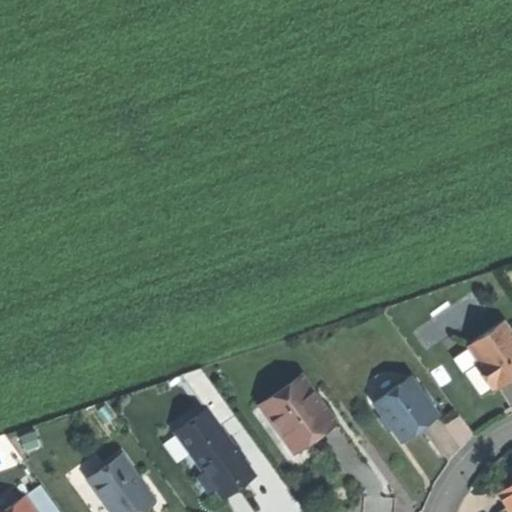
[(476,368),(491,390),(496,386),(499,390),(511,381),(511,334),(505,324),(471,347),(482,363),(476,368)]
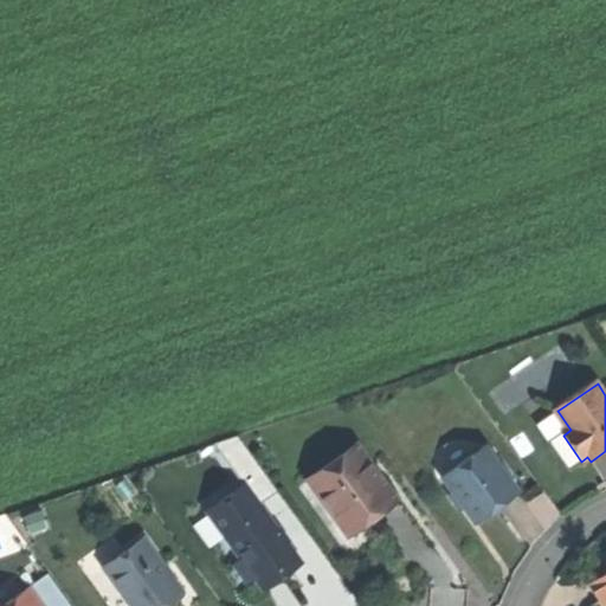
[(210,513),(227,539),(265,511),(260,505),(279,491),(239,436),(213,443),(245,487),(210,513)]
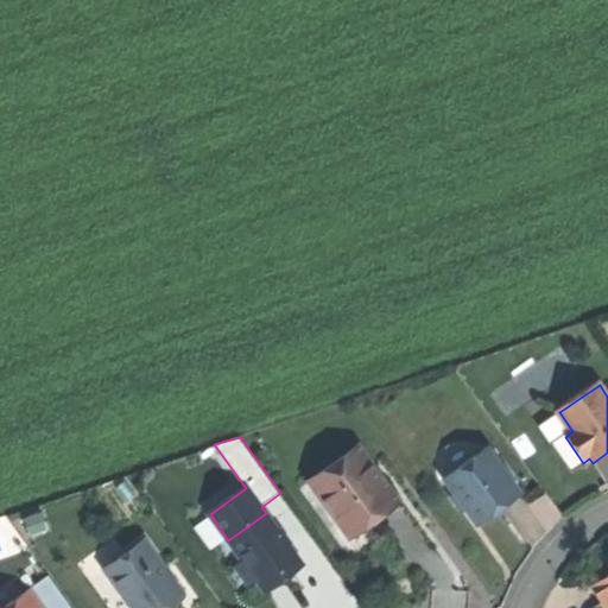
[(356,443),(310,479),(327,502),(325,504),(335,517),(340,513),(354,533),(375,518),(399,500),(356,443)]
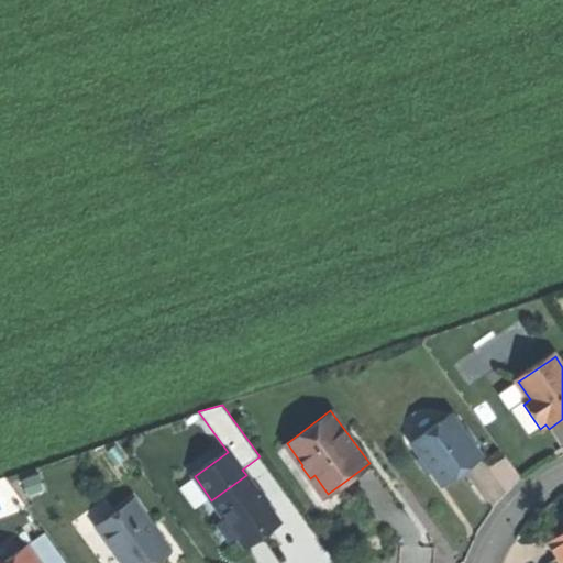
[(412,443),(443,487),(459,475),(483,459),(453,416),(412,443)]
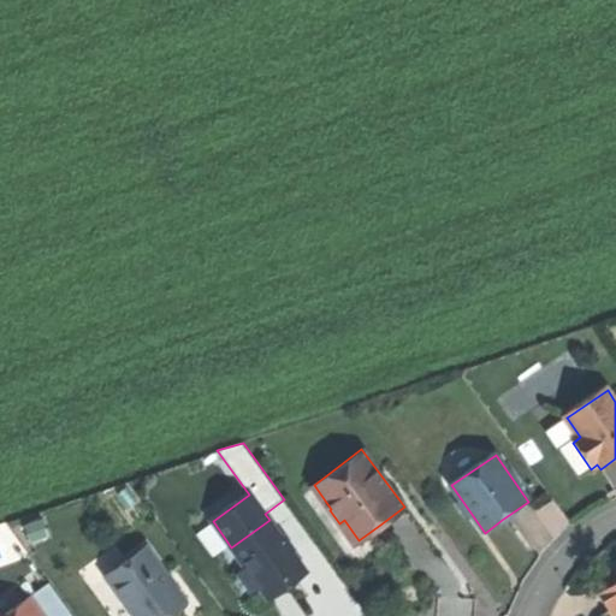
[(261,587),(266,594),(283,582),(303,567),(270,520),(231,548),(248,569),(261,587)]
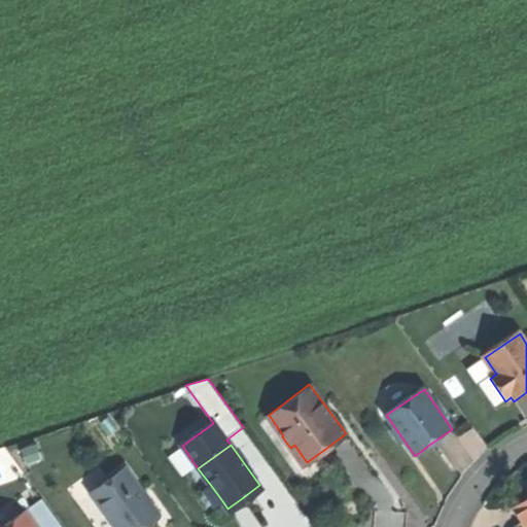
[(91,493),(114,526),(142,526),(159,516),(125,468),(91,493)]
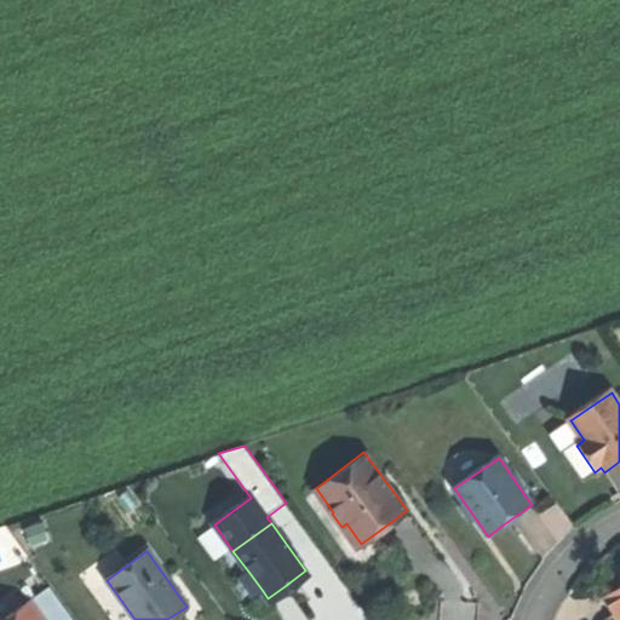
[(253,598),(263,591),(250,573),(240,580),(253,598)]
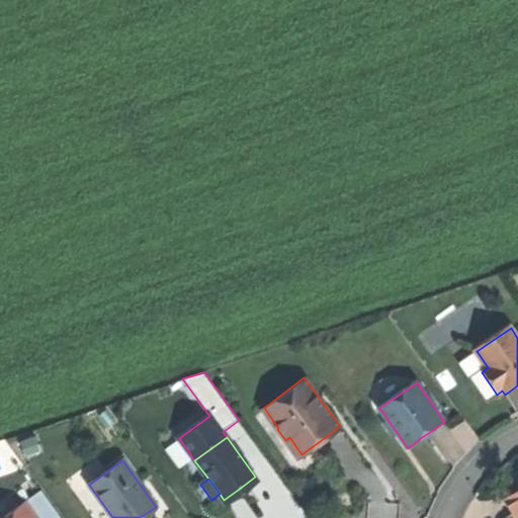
[(517,517),(517,491),(504,501),(515,517),(517,517)]
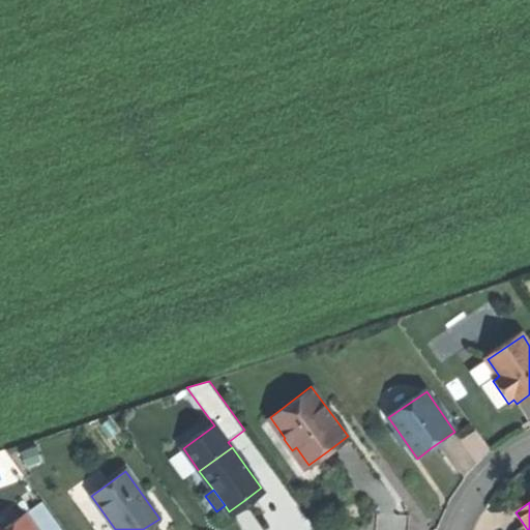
[(38,529),(27,513),(2,529),(38,529)]
